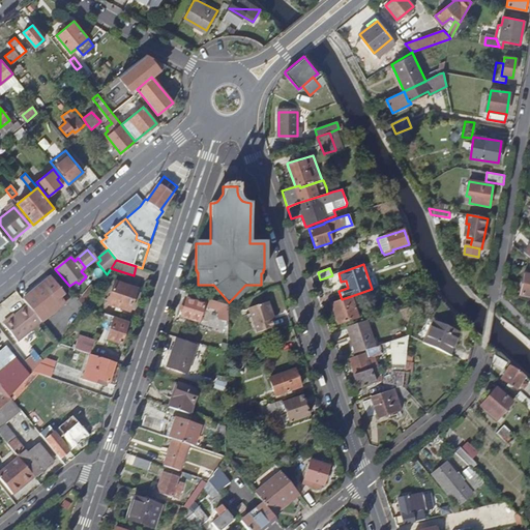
[(529,275),(523,274),(519,295),(529,297),(529,275)]
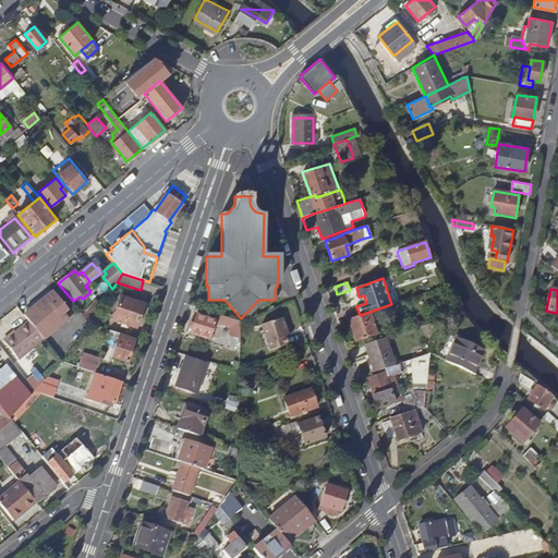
[(24,315),(29,322),(44,339),(65,323),(61,318),(64,315),(63,313),(68,310),(52,291),(51,293),(36,305),(32,304),(25,308),(25,314),(24,315)]
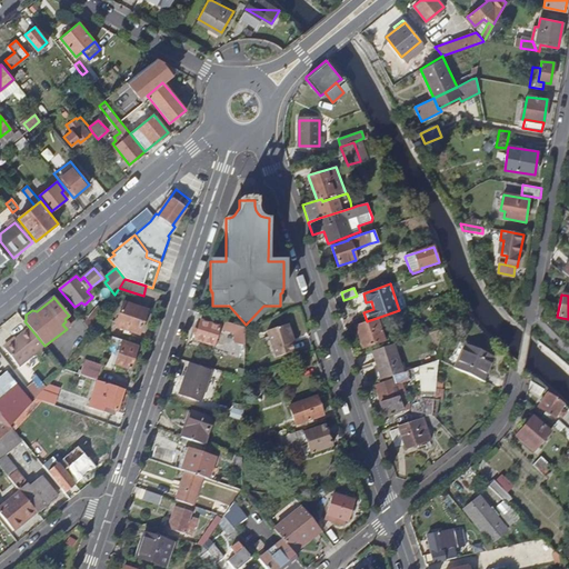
[(48,297),(32,310),(37,311),(52,299),(48,297)]
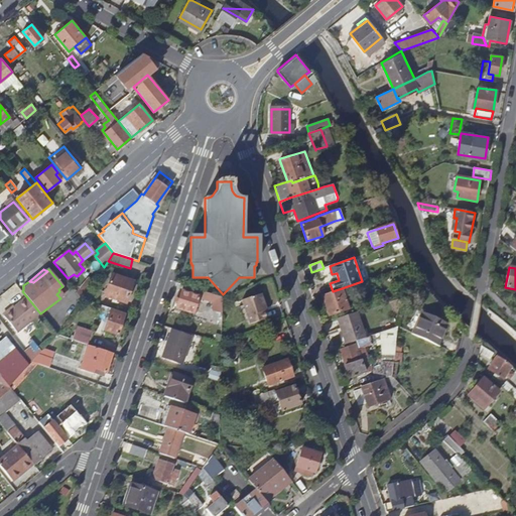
[(112,274),(105,296),(126,303),(131,281),(112,274)]
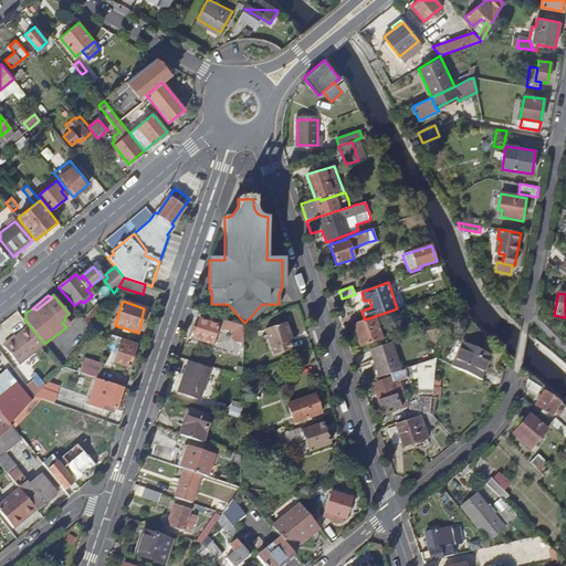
[(74,321),(69,314),(64,317),(65,320),(62,323),(66,327),(74,321)]
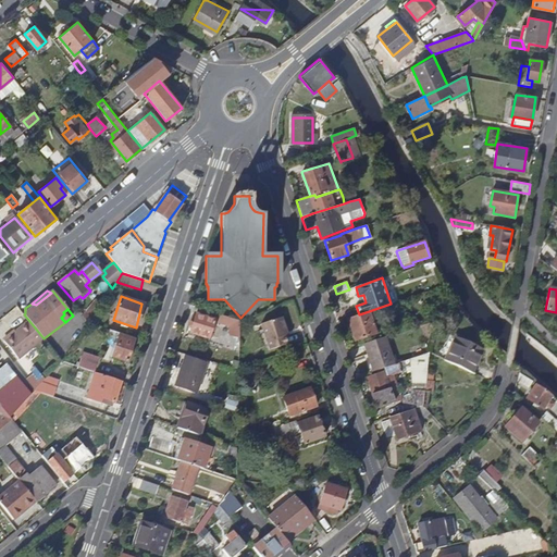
[(359,314),(348,319),(356,341),(375,334),(375,333),(373,327),(369,311),(359,314)]
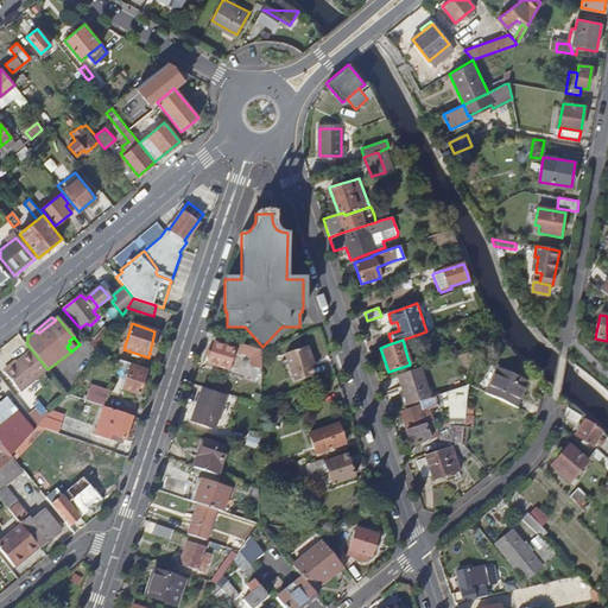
[(95,352),(96,353),(101,344),(95,341),(90,347),(95,352)]
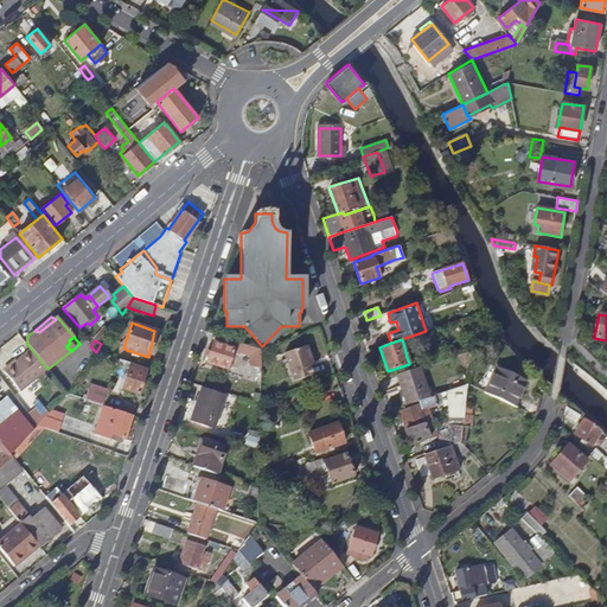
[(206,363),(227,370),(234,350),(213,343),(206,363)]
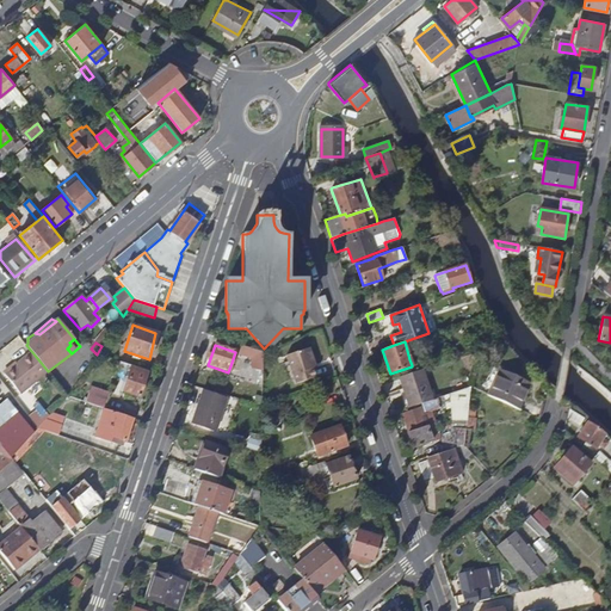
[(263,352),(240,345),(238,352),(239,353),(242,355),(257,359),(263,360),(263,352)]
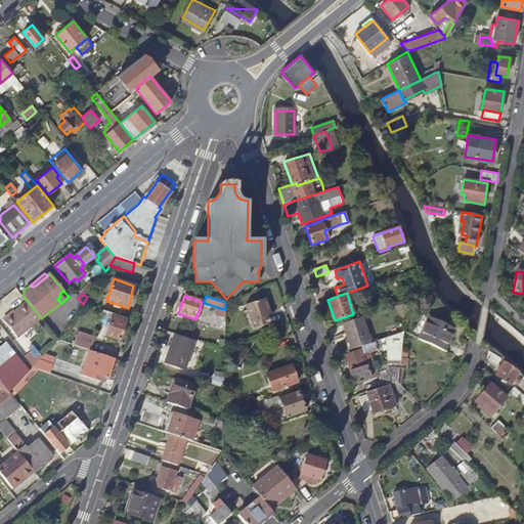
[(271,315),(265,299),(246,305),(254,330),(271,323),(268,316),(271,315)]
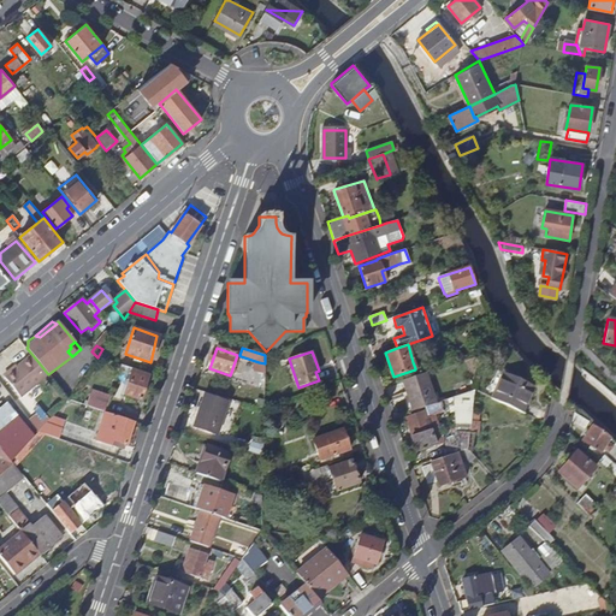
[(48,374),(33,355),(4,378),(21,397),(48,374)]
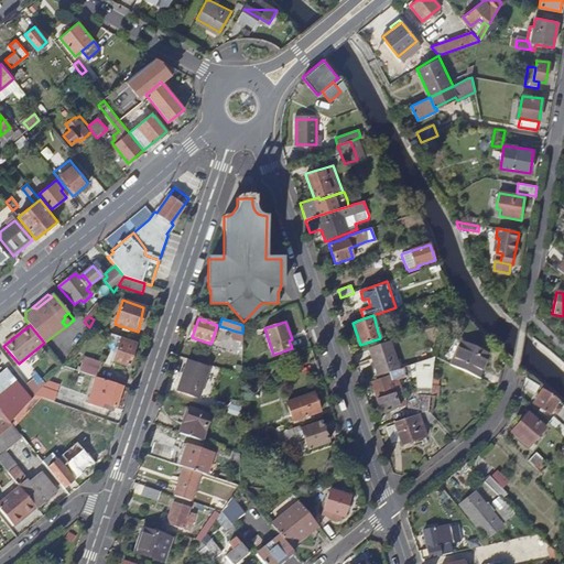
[(137,343),(111,335),(110,338),(114,340),(114,342),(117,343),(114,351),(117,353),(120,342),(136,346),(137,343)]
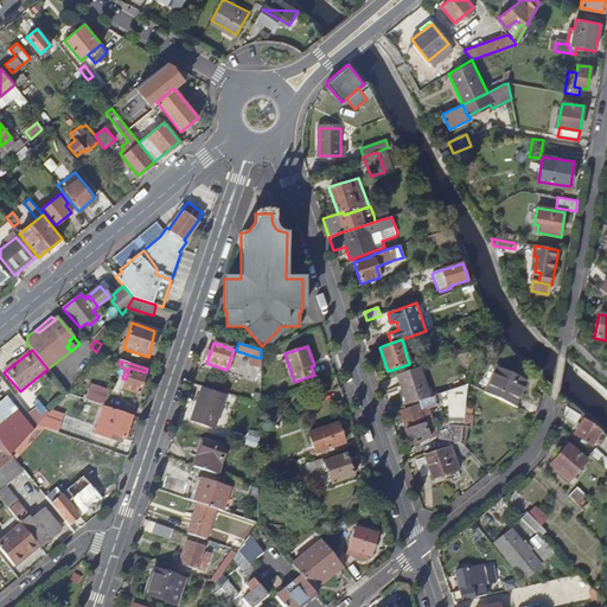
[(407,406),(420,401),(429,397),(420,366),(396,375),(407,406)]
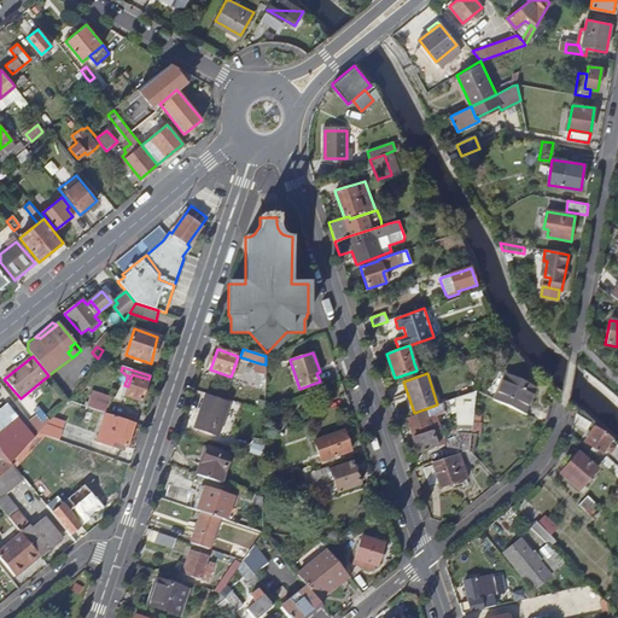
[(494,400),(523,413),(535,388),(506,373),(505,377),(494,400)]
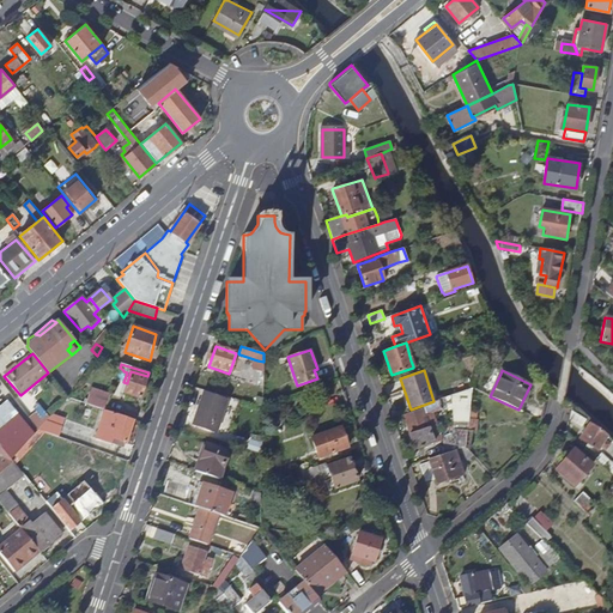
[(131,371),(127,383),(123,392),(140,398),(147,376),(131,371)]
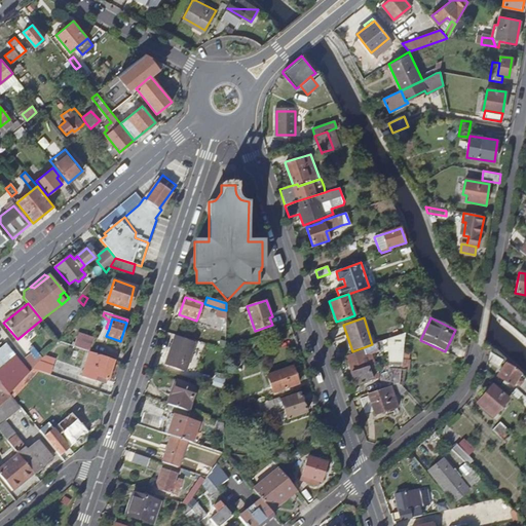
[(389,386),(390,386),(392,385),(399,383),(400,376),(402,359),(405,333),(387,339),(392,350),(391,359),(392,360),(389,386)]
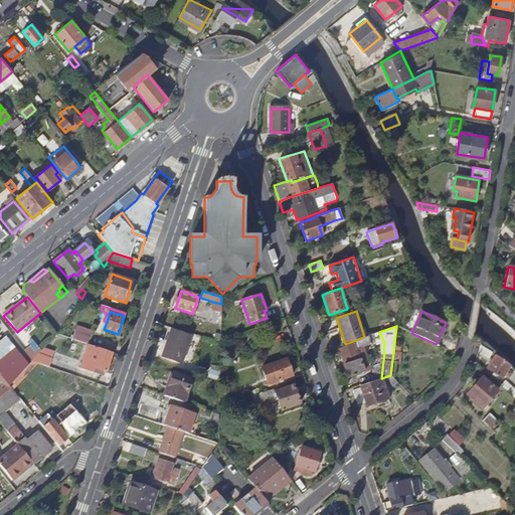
[(73,340),(88,344),(89,344),(93,332),(77,327),(73,340)]
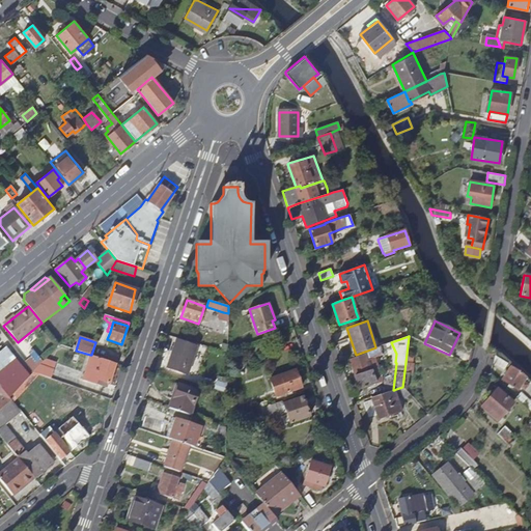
[(196,347),(176,340),(175,341),(167,367),(167,368),(187,374),(196,347)]
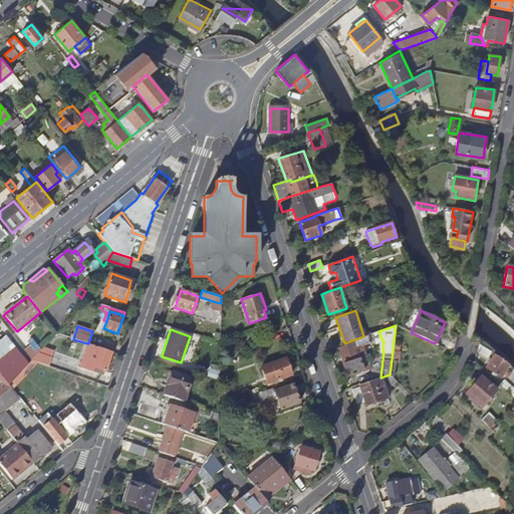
[(363,336),(355,339),(357,346),(370,342),(368,336),(367,335),(363,336)]
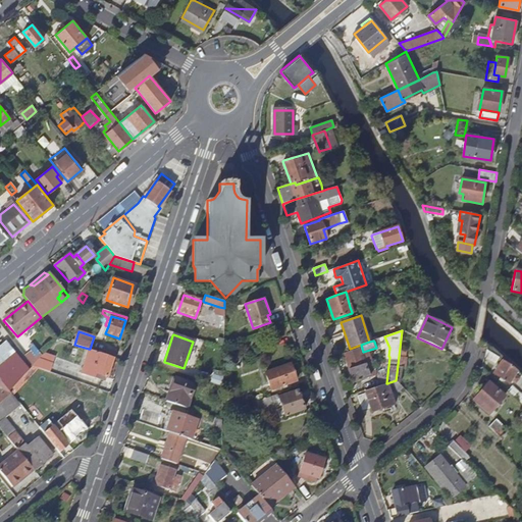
[(0,379),(8,389),(9,390),(21,378),(30,369),(6,342),(0,346),(0,379)]
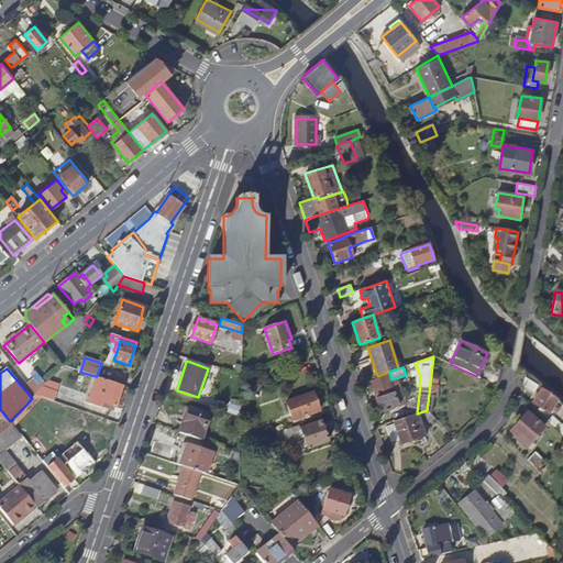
[(97,376),(96,376),(87,403),(102,407),(103,404),(114,407),(122,385),(97,376)]
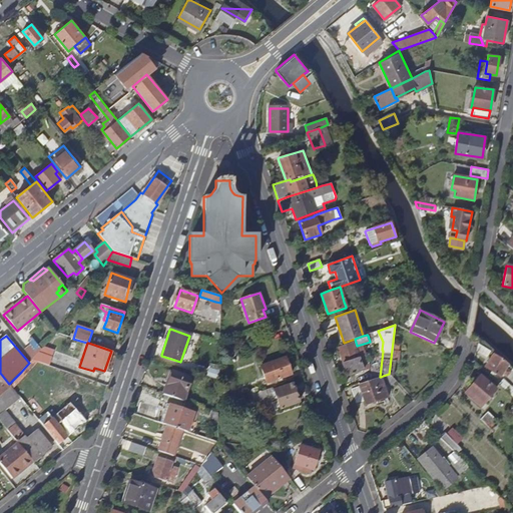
[(349,376),(363,371),(353,343),(338,348),(348,376),(349,376)]
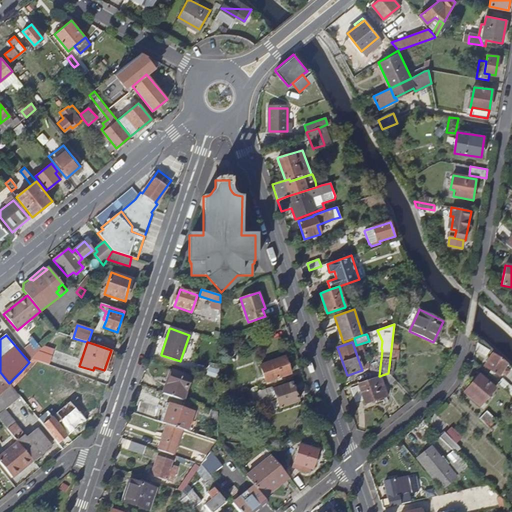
[(478,342),(476,350),(485,356),(489,351),(478,342)]
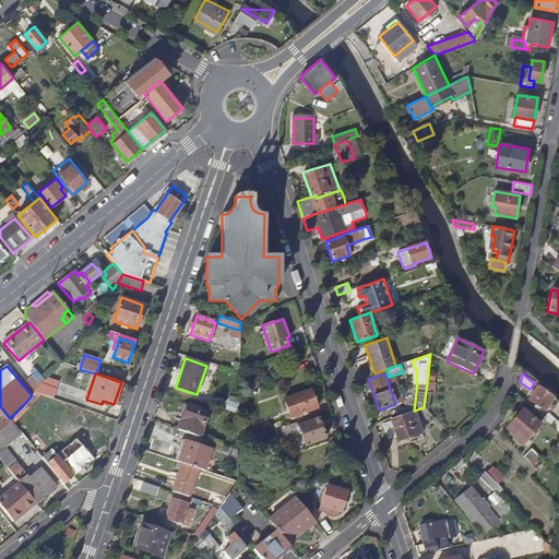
[(42,385),(45,381),(42,377),(37,381),(34,376),(27,381),(34,390),(35,392),(42,385)]
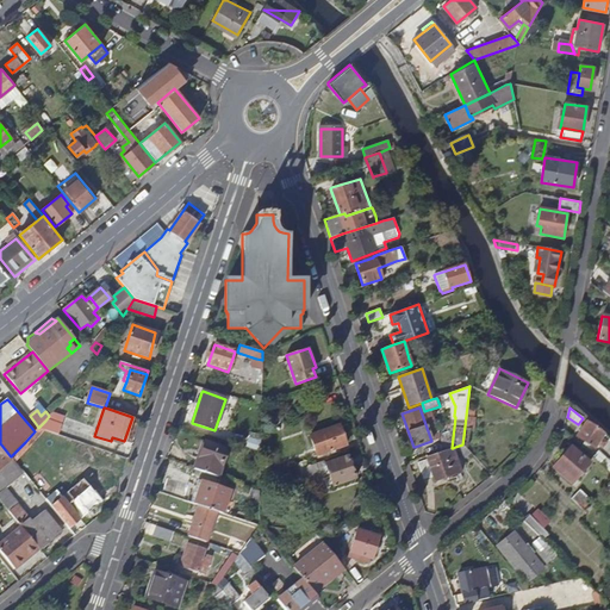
[(49,416),(45,421),(61,425),(64,417),(51,414),(49,416)]
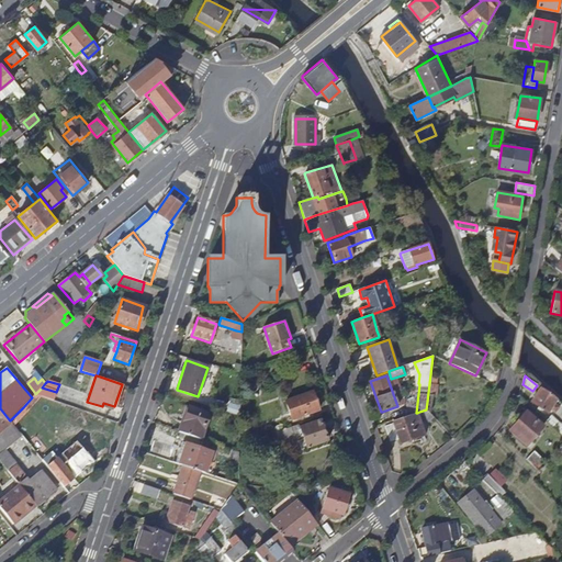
[(42,388),(35,394),(41,396),(53,401),(56,392),(42,388)]
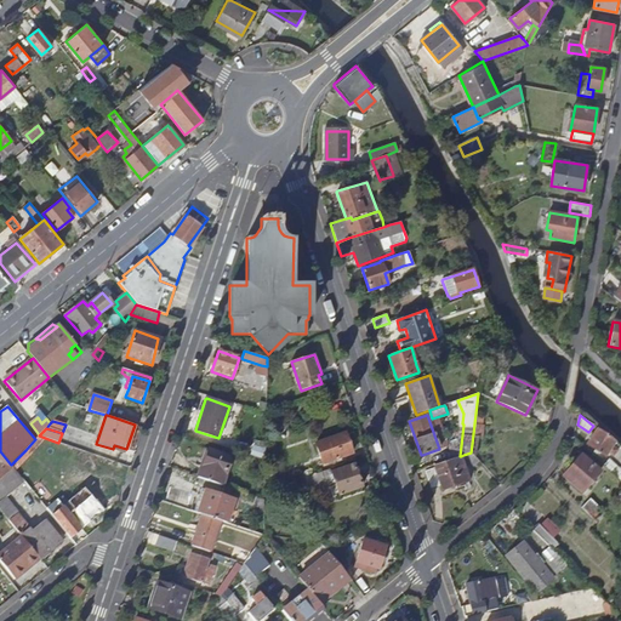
[(605,456),(615,442),(598,429),(587,444),(605,456)]
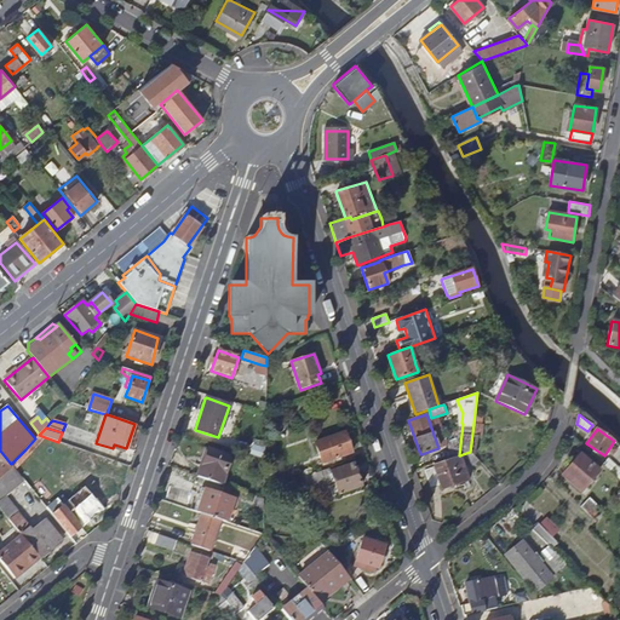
[(322,463),(351,453),(345,432),(315,442),(322,463)]
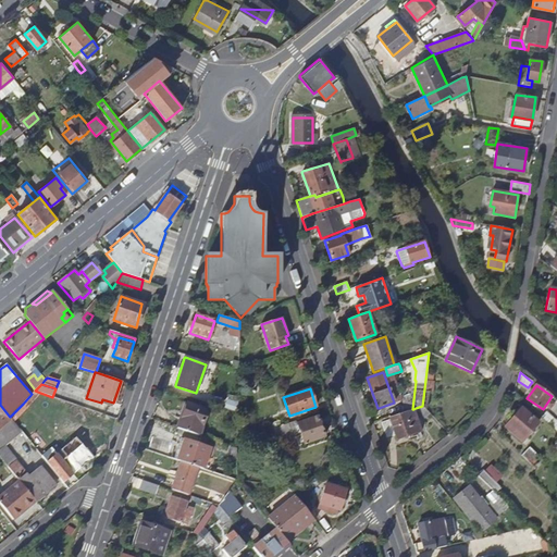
[(40,393),(35,391),(32,394),(23,404),(26,407),(40,393)]
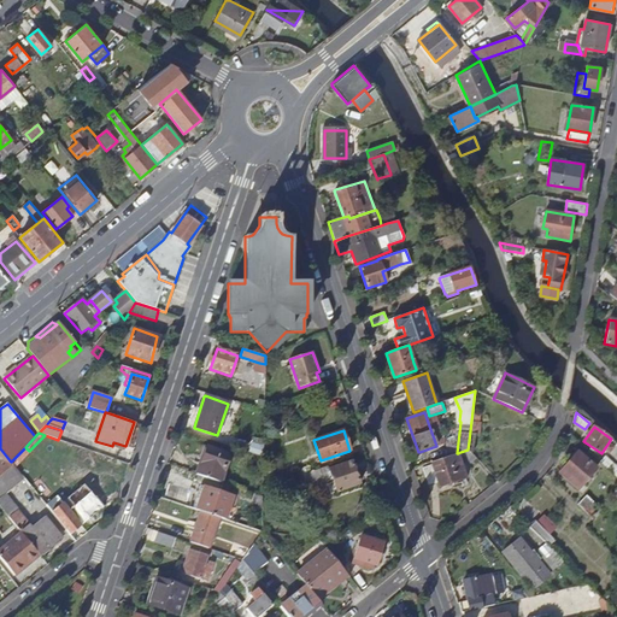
[(195,474),(221,482),(229,453),(207,446),(201,463),(200,462),(195,474)]
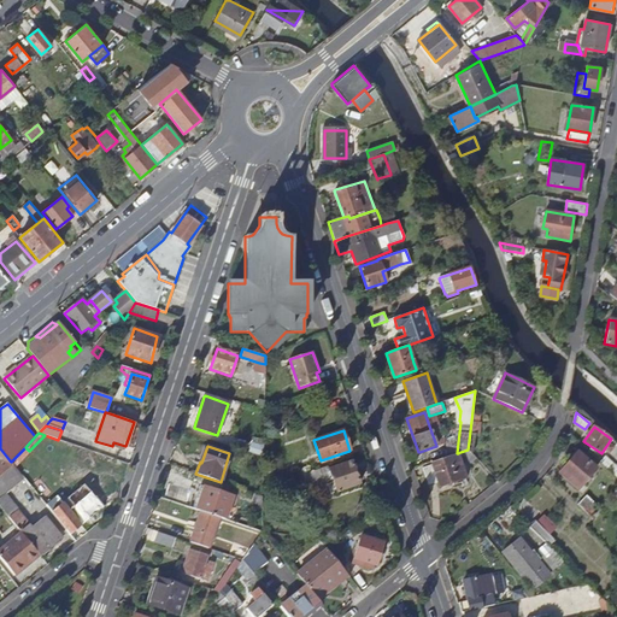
[(29,451),(25,447),(11,462),(15,466),(16,465),(29,451)]
